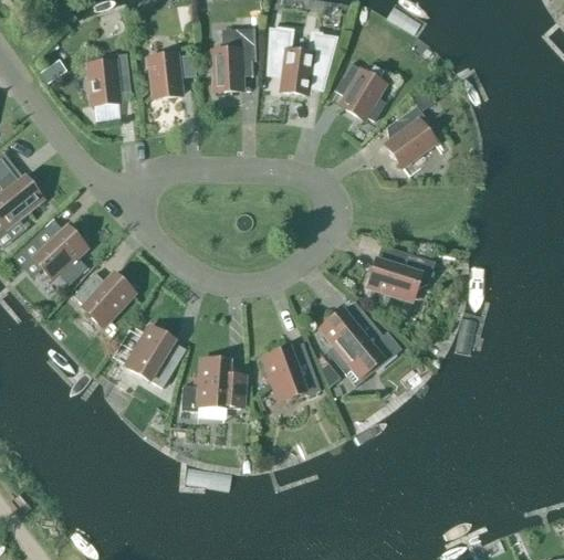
[(267,25),(265,85),(283,87),(282,90),(307,93),(307,91),(326,93),(343,35),(313,32),(310,53),(293,51),(296,29),(267,25)]
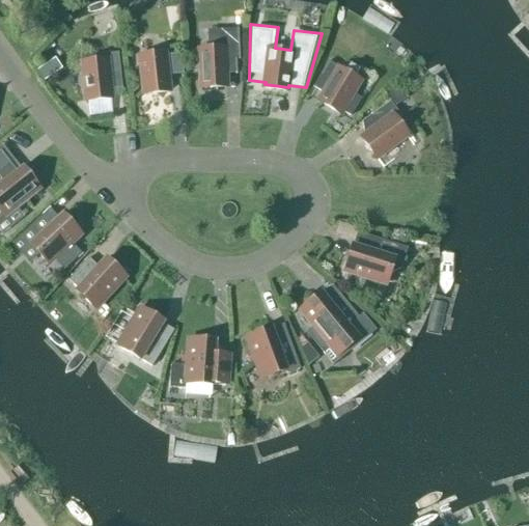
[(210,47),(201,47),(203,85),(227,83),(226,72),(239,71),(238,57),(241,57),(240,26),(223,27),(224,42),(210,43),(210,47)]
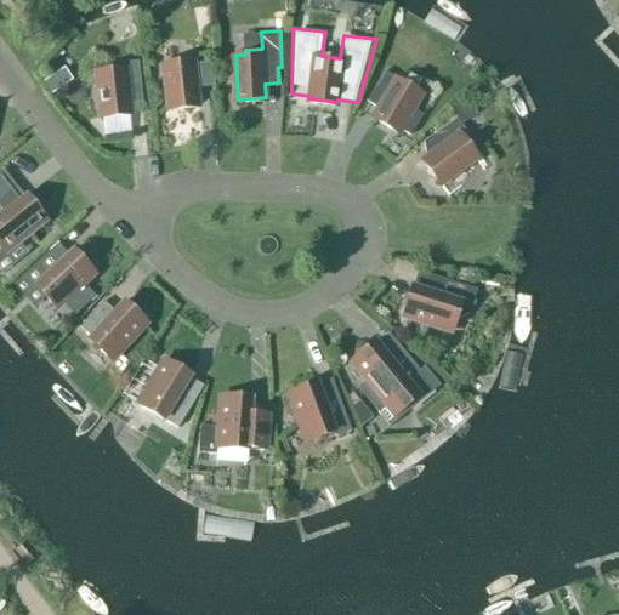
[(194,63),(193,56),(175,57),(175,61),(166,62),(171,107),(199,103),(196,74),(210,72),(209,62),(194,63)]
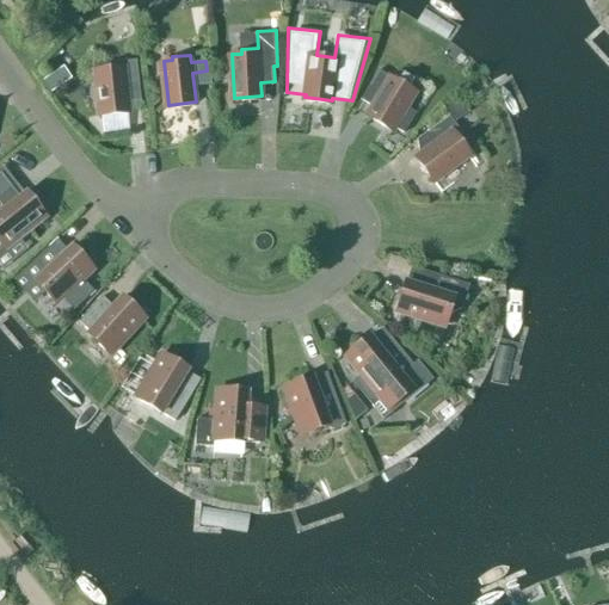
[(102,112),(129,109),(127,92),(141,91),(137,56),(105,60),(105,68),(97,68),(102,112)]
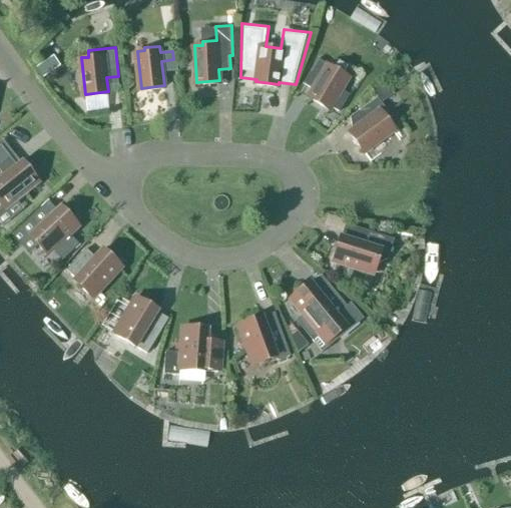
[(340,109),(350,93),(341,88),(349,76),(332,65),(333,65),(322,58),(307,82),(315,87),(310,95),(330,107),(332,104),(340,109)]
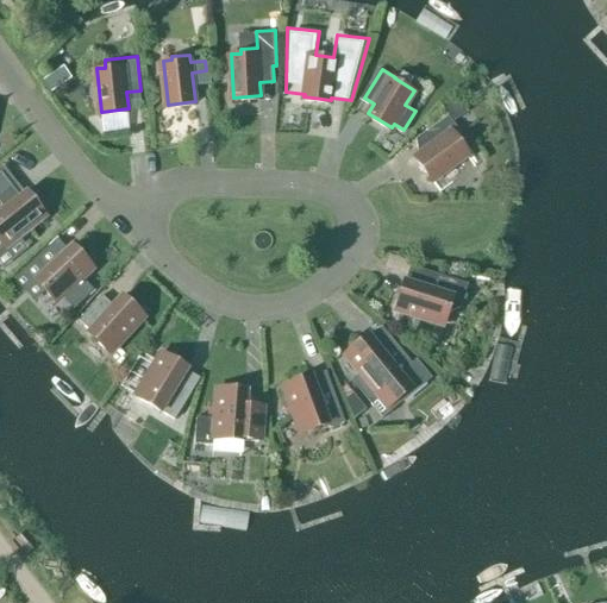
[(426,149),(417,155),(433,177),(468,151),(463,144),(469,140),(455,120),(470,108),(461,95),(425,121),(430,127),(417,137),(426,149)]
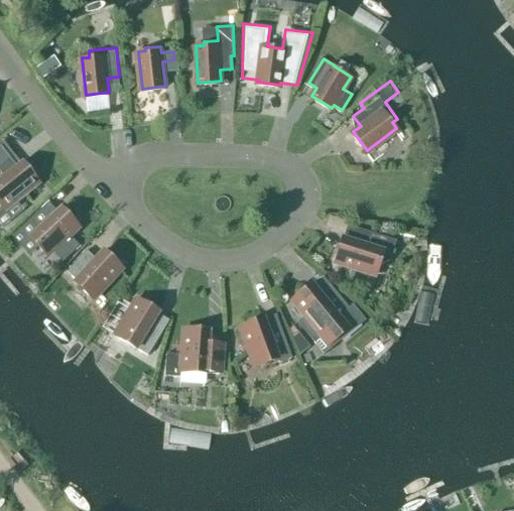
[(7,156),(0,147),(0,199),(5,206),(38,180),(22,160),(14,166),(6,156),(7,156)]
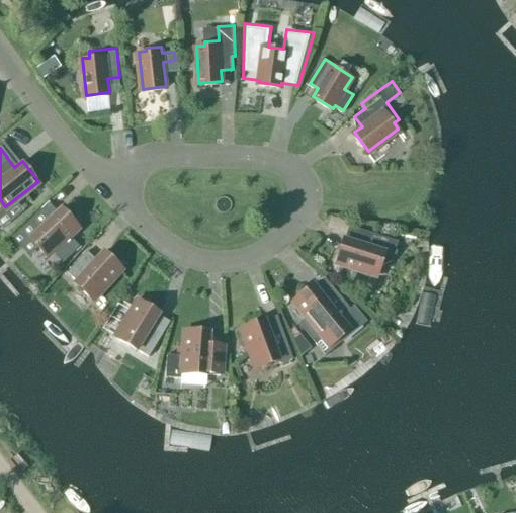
[(45,204),(23,225),(32,234),(30,236),(48,254),(54,249),(65,261),(83,245),(71,233),(78,226),(61,207),(54,215),(45,204)]
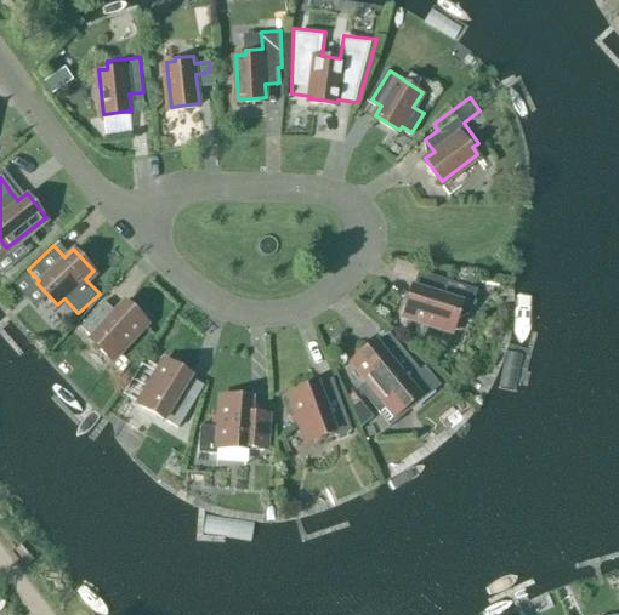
[(471,309),(478,288),(431,272),(426,288),(414,284),(405,313),(453,328),(458,314),(460,314),(471,309)]
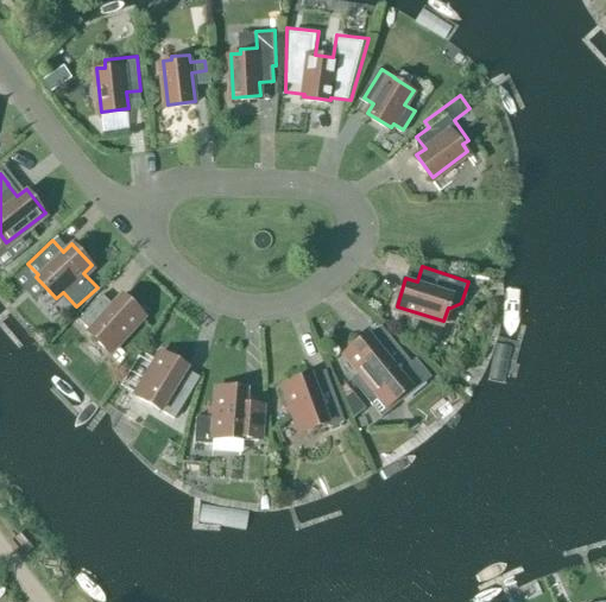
[(113,302),(102,292),(79,317),(90,327),(88,329),(109,350),(144,314),(121,293),(113,302)]
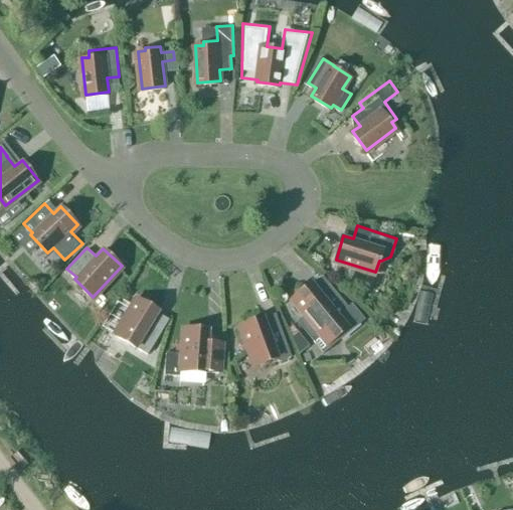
[(319,290),(313,282),(294,298),(301,307),(294,313),(304,326),(311,320),(320,330),(338,315),(340,317),(351,308),(329,282),(319,290)]
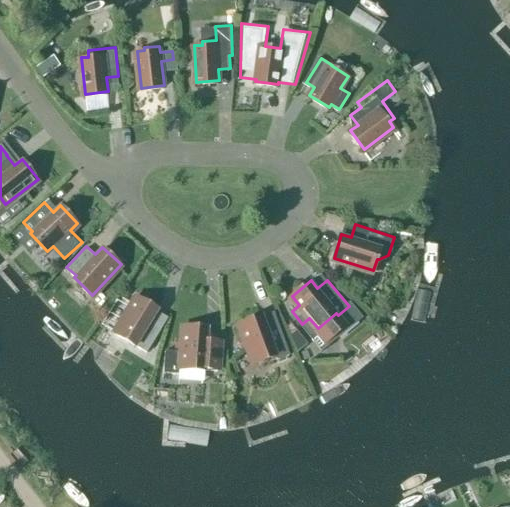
[(147,350),(162,326),(152,319),(158,309),(137,296),(115,331),(147,350)]
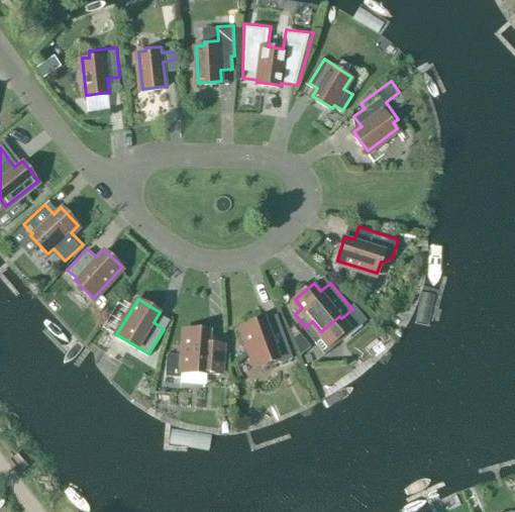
[(271,330),(266,317),(241,326),(255,365),(279,356),(281,361),(293,355),(282,326),(271,330)]
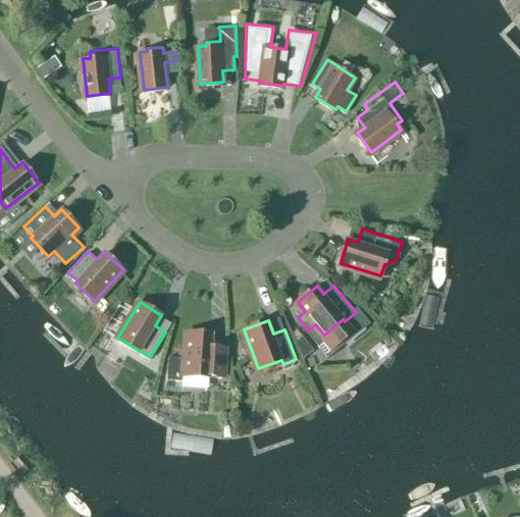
[(169,355),(167,378),(183,379),(184,373),(222,376),(227,376),(229,345),(212,344),(213,333),(188,331),(186,356),(169,355)]
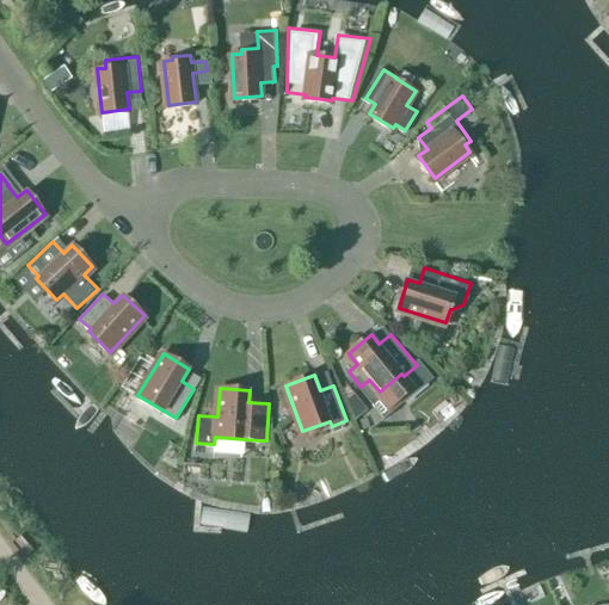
[(357,415),(369,406),(356,391),(349,397),(357,415)]
